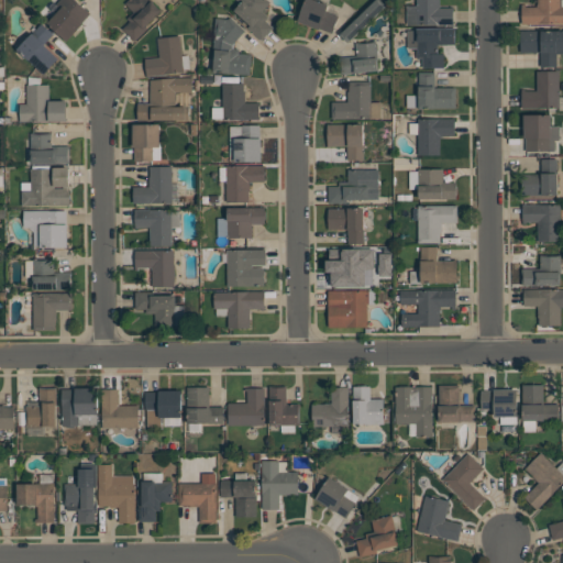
[(67,41),(47,23),(55,14),(62,8),(56,3),(58,0),(76,0),(91,13),(81,23),(83,24),(67,41)]
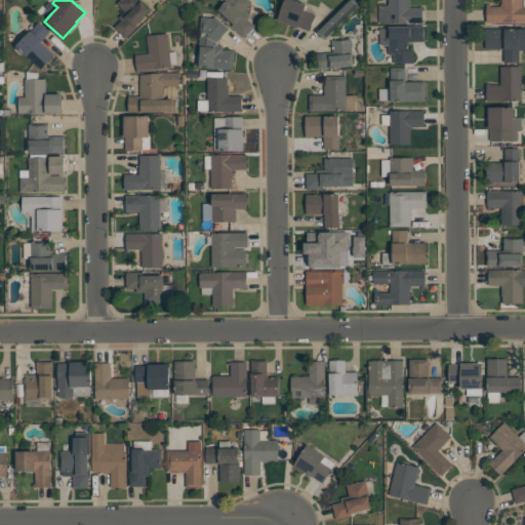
[(142,0),(151,9),(136,24),(138,27),(126,39),(114,27),(121,19),(118,16),(124,11),(117,3),(120,0),(142,0)]
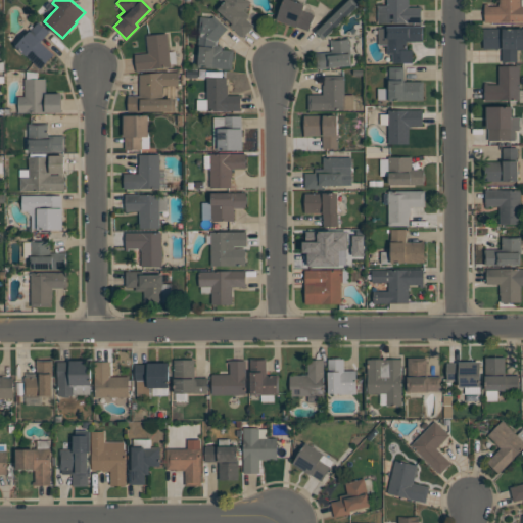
[(249,0),(251,2),(243,10),(249,16),(247,18),(253,26),(243,37),(231,26),(233,24),(218,9),(224,3),(220,0),(249,0)]
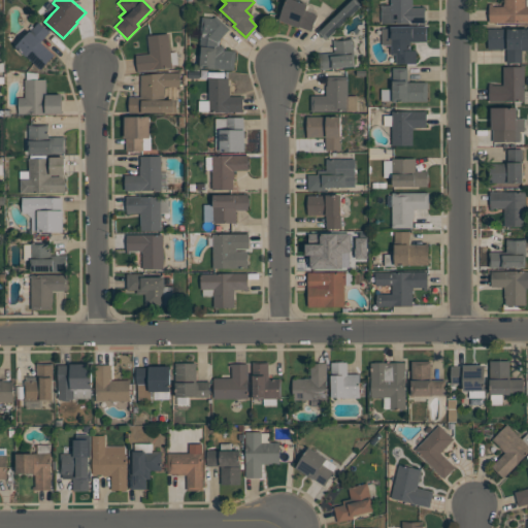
[(311,31),(300,27),(299,28),(279,20),(286,0),(298,0),(308,4),(306,10),(318,14),(311,31)]
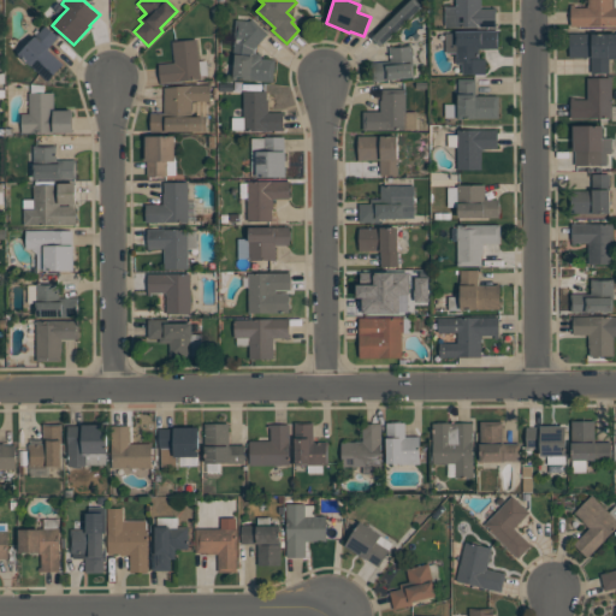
[(381,47),(373,37),(410,0),(416,0),(422,6),(381,47)]
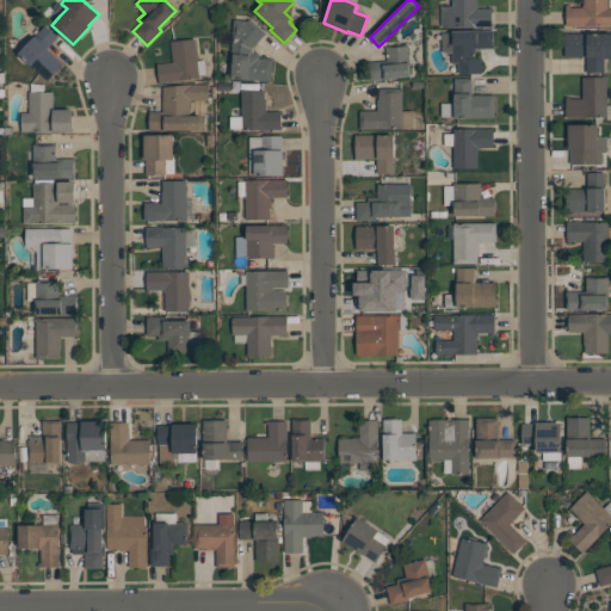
[(492,26),(442,26),(442,6),(452,6),(452,0),(477,0),(477,8),(492,8),(492,26)]
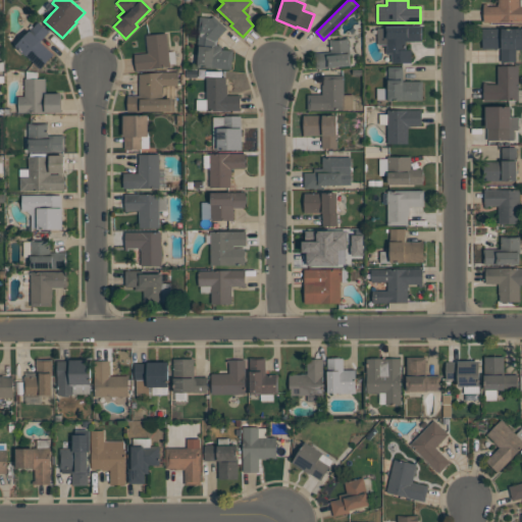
[(521,21),(484,22),(483,3),(487,3),(487,6),(498,6),(498,3),(499,3),(499,0),(519,0),(520,6),(521,6),(521,21)]
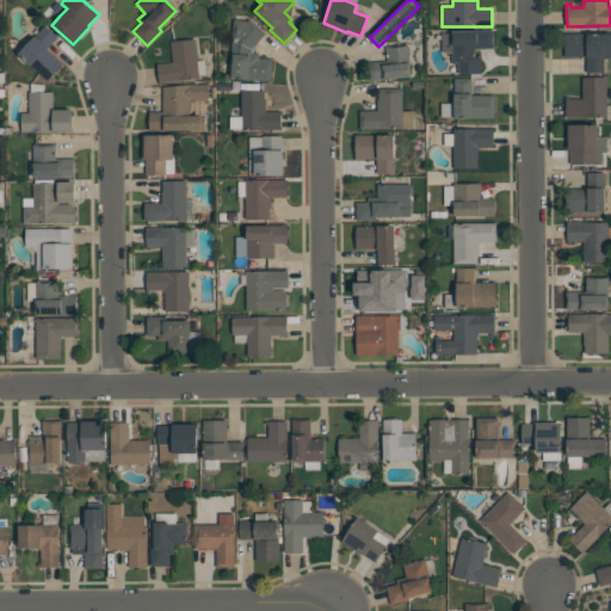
[(248,20),(251,18),(266,34),(254,45),(254,53),(260,53),(259,57),(273,59),(272,81),(250,79),(250,80),(232,79),(233,56),(230,56),(234,19),(248,20)]
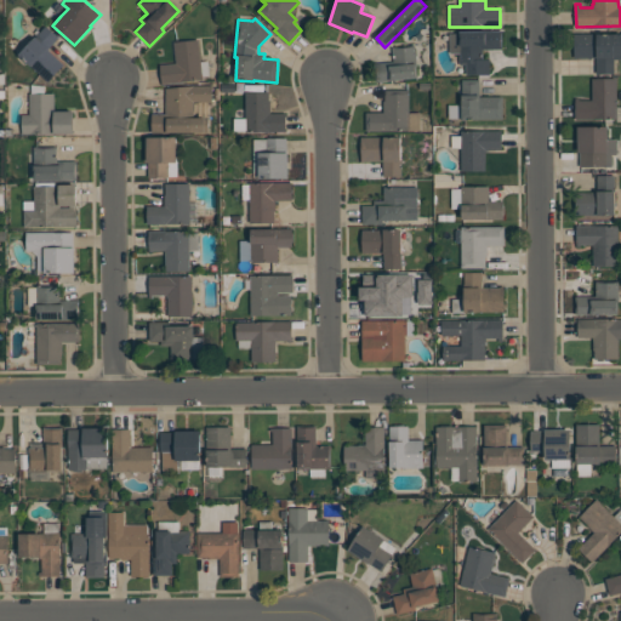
[(20,55),(46,26),(60,38),(47,49),(64,64),(49,81),(20,55)]
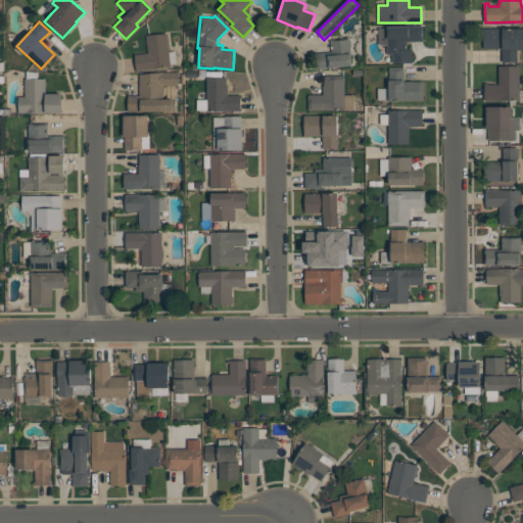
[(378,28),(387,28),(387,26),(423,26),(423,41),(407,41),(407,50),(413,49),(413,62),(392,62),(392,54),(387,54),(387,45),(378,45),(378,28)]
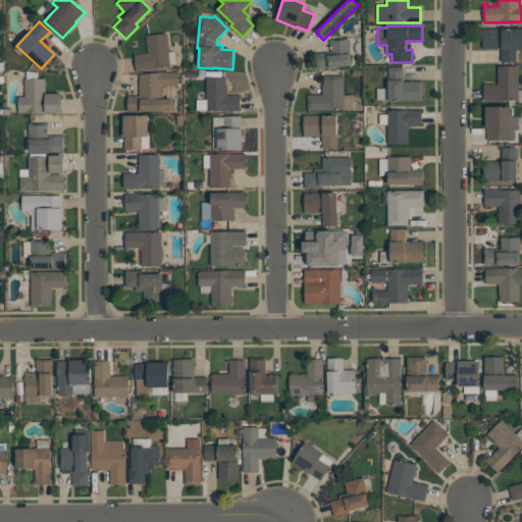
[(482,48),(482,28),(521,28),(521,49),(516,49),(516,61),(501,61),(501,48),(482,48)]
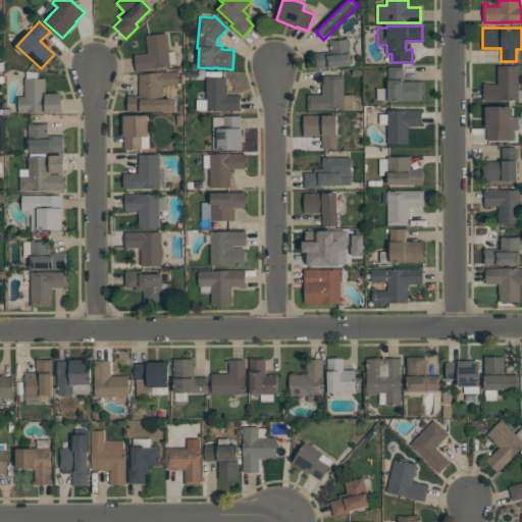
[(170,67),(137,70),(135,54),(148,53),(146,35),(166,33),(170,67)]
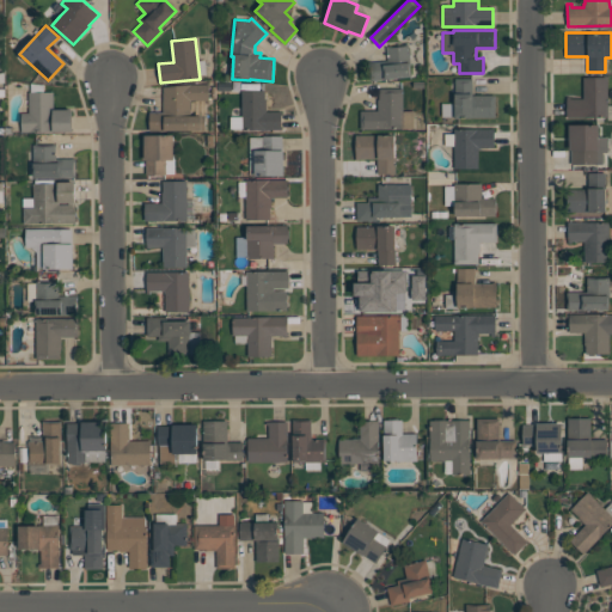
[(368,62),(387,60),(386,46),(409,43),(412,77),(371,81),(368,62)]
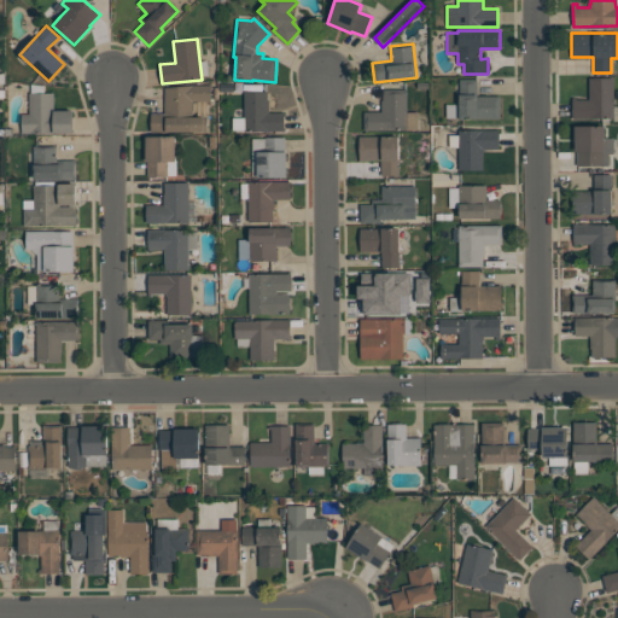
[(613,77),(613,118),(572,118),(572,98),(576,98),(576,99),(589,99),(589,77),(613,77)]
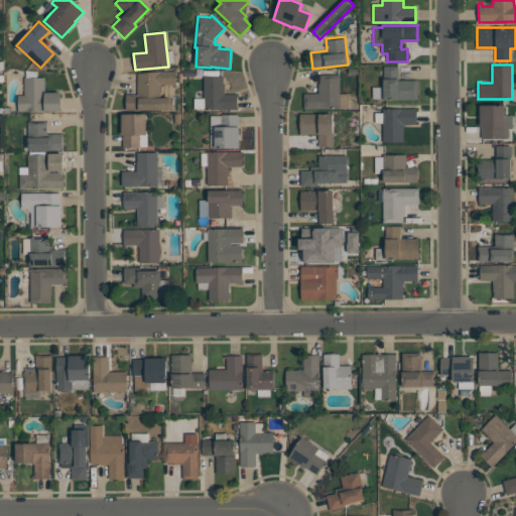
[(384,66),(398,66),(398,79),(399,79),(399,80),(417,80),(417,99),(399,99),(399,100),(384,100),(384,79),(384,66)]
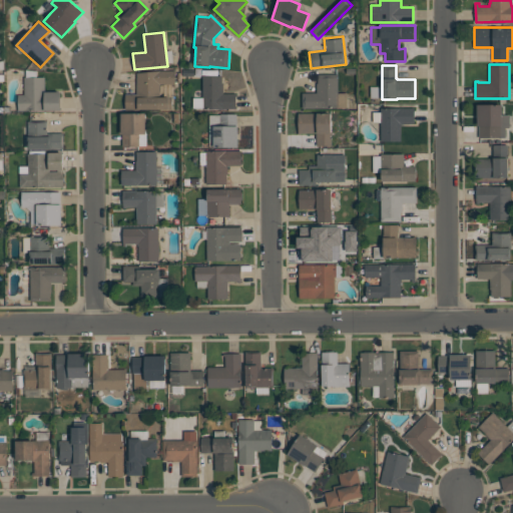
[(125,94),(136,94),(136,70),(175,70),(175,72),(180,72),(180,82),(175,82),(175,84),(160,84),(160,96),(172,96),(172,109),(125,109),(125,94)]
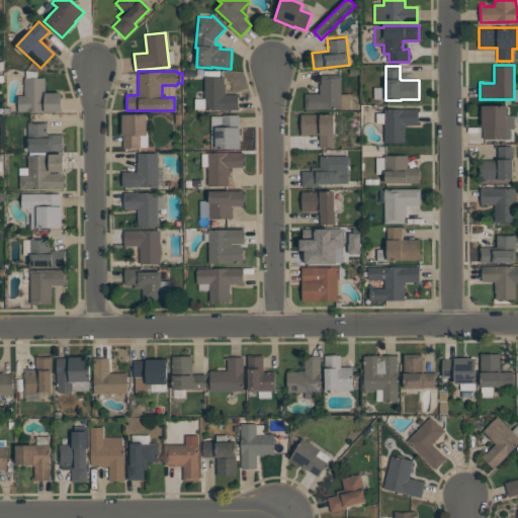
[(351,108),(306,109),(306,94),(320,93),(320,84),(321,84),(321,75),(341,75),(341,93),(351,93),(351,108)]
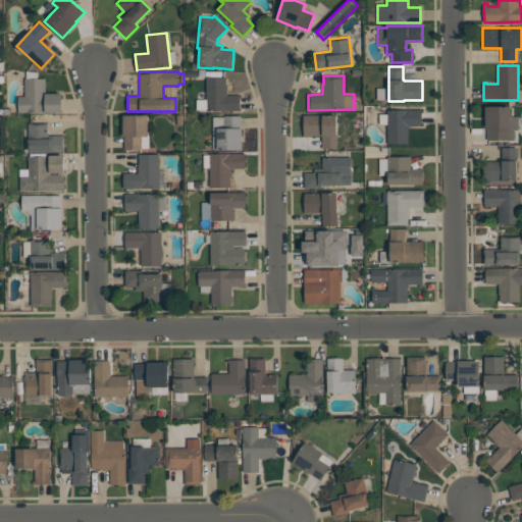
[(206,110),(206,76),(226,76),(226,84),(227,84),(227,95),(241,95),(241,110),(206,110)]
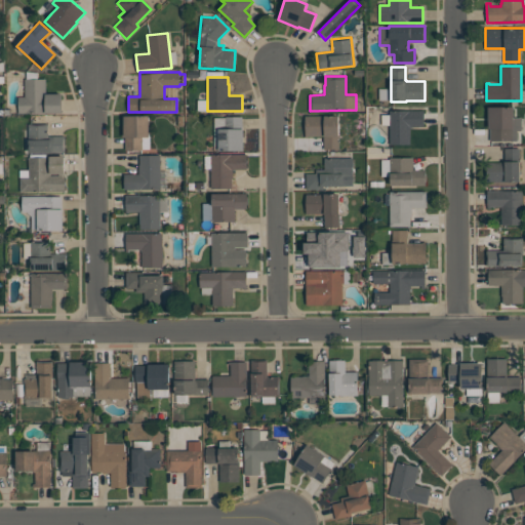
[(62,113),(27,113),(18,113),(18,96),(25,96),(25,79),(46,79),(46,93),(62,93),(62,113)]
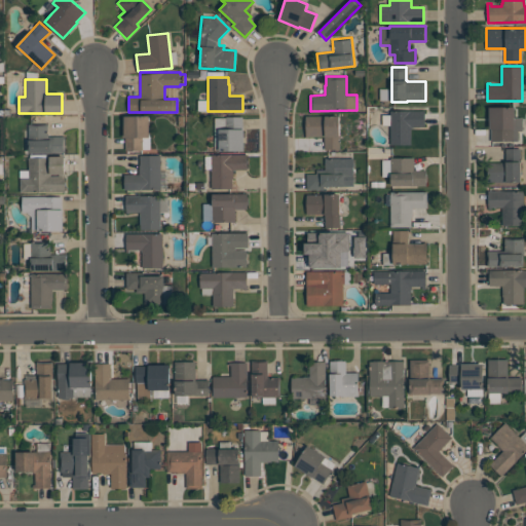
[(491,141),(491,128),(489,128),(489,107),(515,107),(515,118),(523,118),(523,130),(518,130),(518,141),(491,141)]
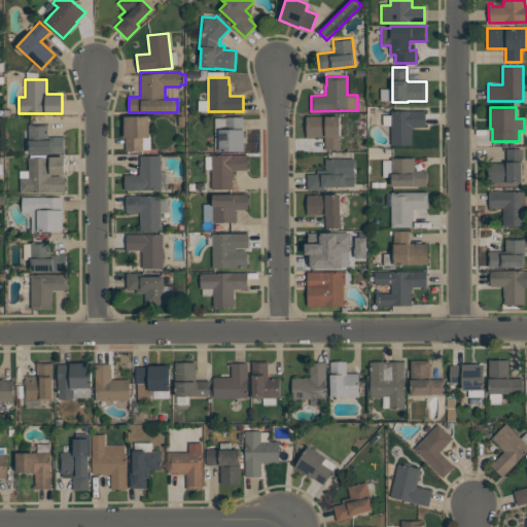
[(426,111),(426,127),(412,127),(412,145),(391,145),(391,110),(426,111)]
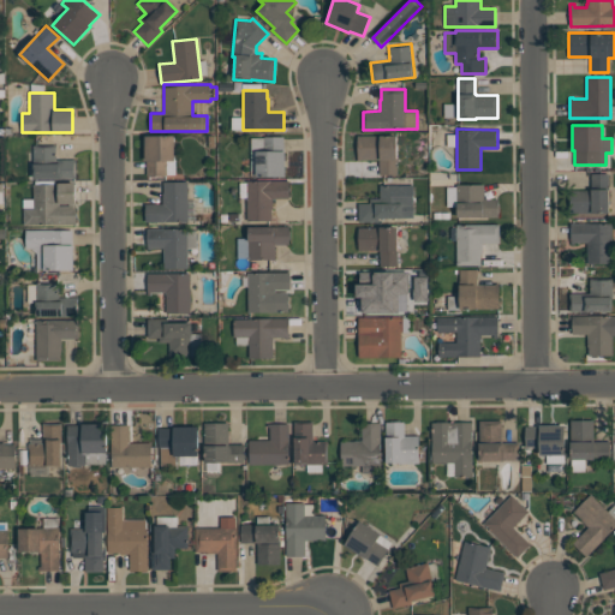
[(174,136),(174,161),(167,161),(167,175),(147,175),(147,161),(145,161),(145,136),(174,136)]
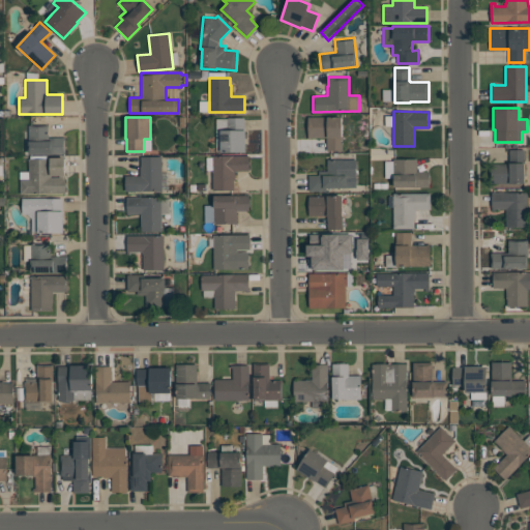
[(246,152),(222,152),(222,129),(228,129),(228,117),(244,117),(244,129),(246,129),(246,152)]
